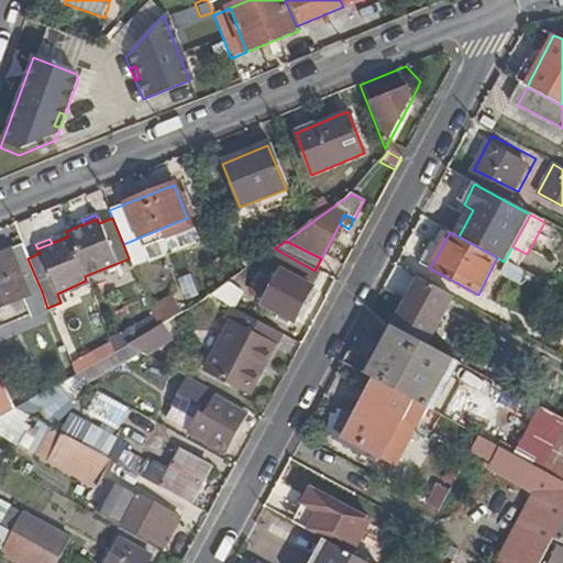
[(0,308),(42,291),(28,258),(23,245),(0,254),(0,308)]
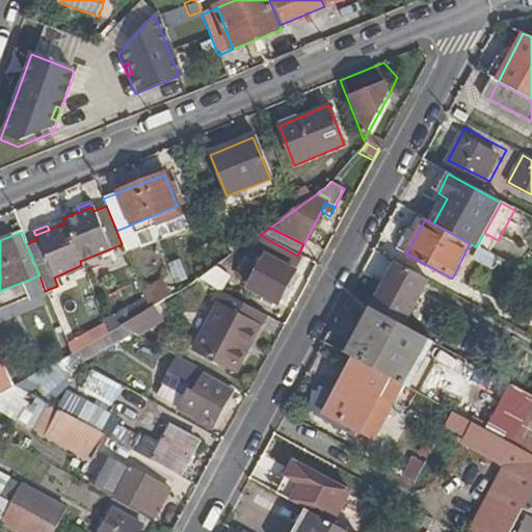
[(498,240),(484,233),(476,247),(490,255),(498,240)]
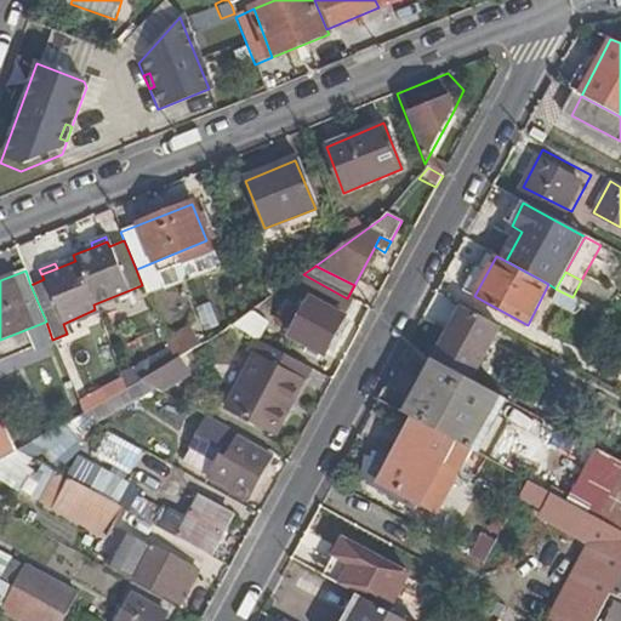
[(322,355),(352,300),(347,298),(303,274),(285,288),(308,298),(288,337),(322,355)]
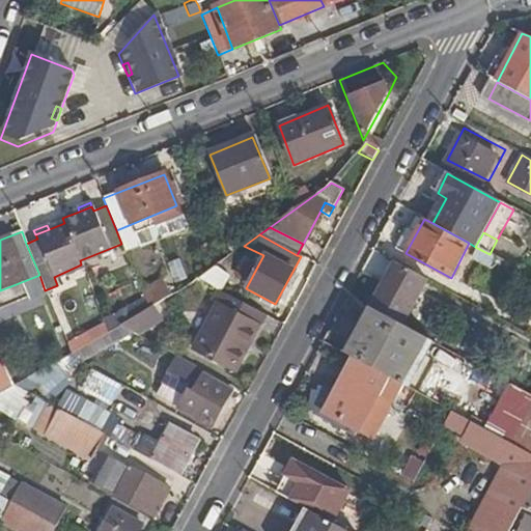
[(402,326),(427,280),(394,262),(369,307),(402,326)]
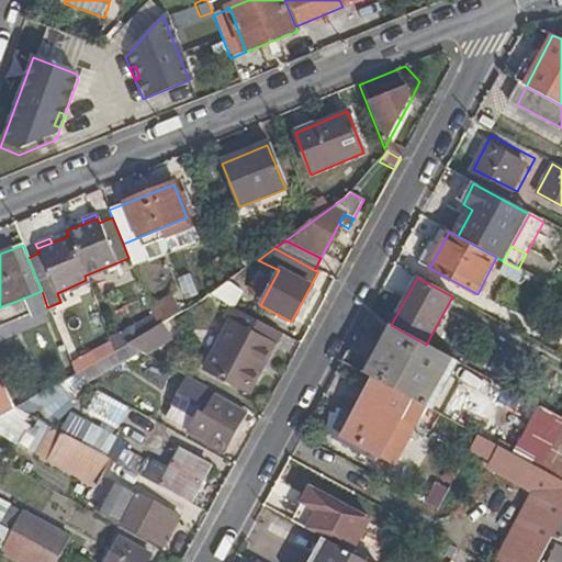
[(227,282),(209,295),(233,308),(243,292),(227,282)]
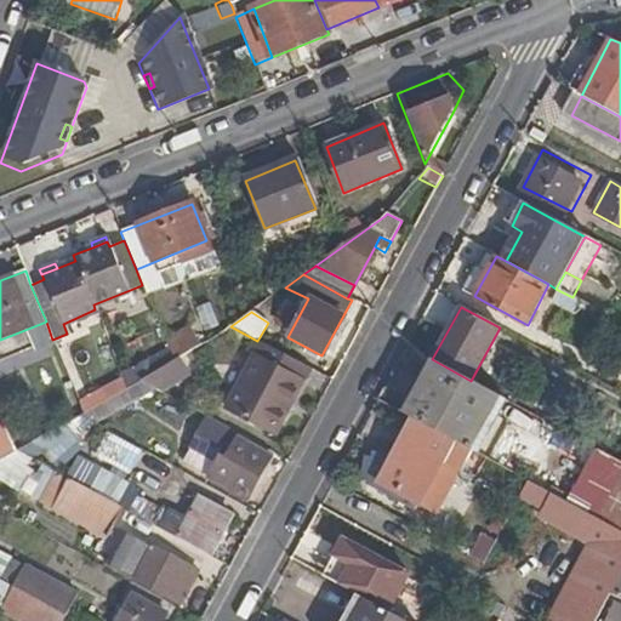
[(197,324),(169,336),(177,355),(205,343),(197,324)]
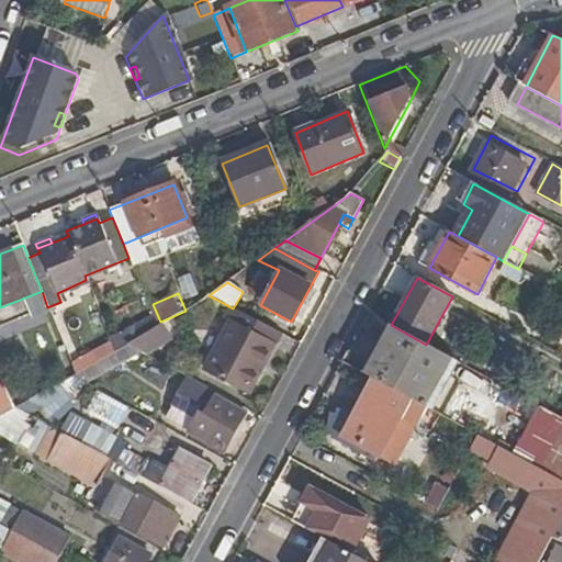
[(229,323),(205,369),(247,391),(271,345),(229,323)]
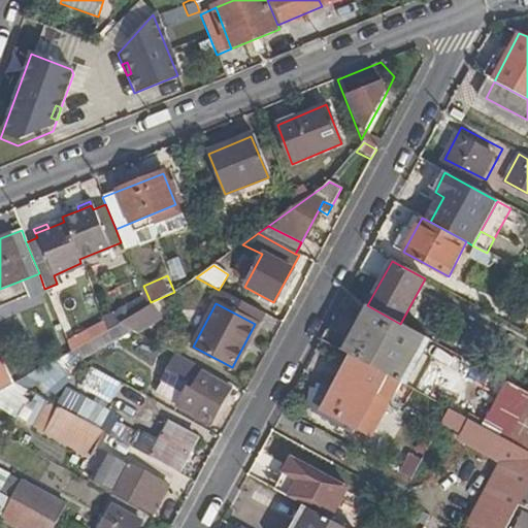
[(161,319),(154,304),(147,308),(120,324),(133,332),(137,333),(161,319)]
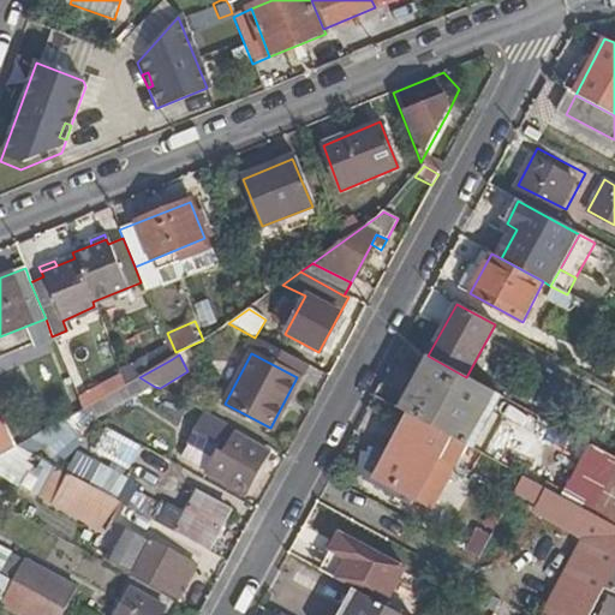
[(428,356),(399,408),(411,415),(449,436),(452,437),(481,384),(466,377),(428,356)]
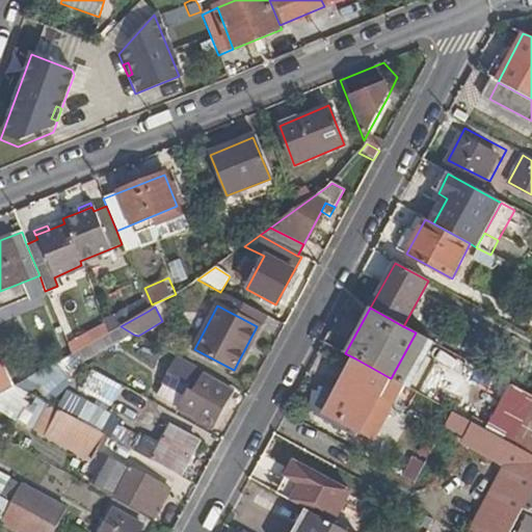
[(80,365),(134,335),(121,326),(102,337),(71,354),(68,356),(73,365),(77,363),(80,365)]
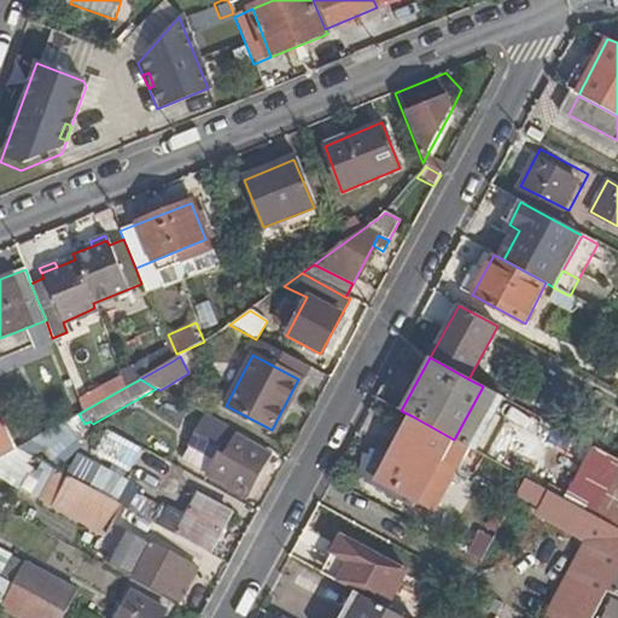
[(477,452),(506,398),(483,386),(454,439),(477,452)]
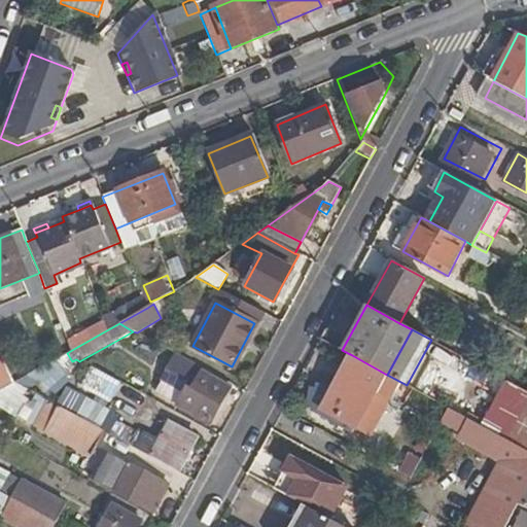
[(195,372),(198,366),(174,354),(151,394),(175,408),(177,403),(208,421),(225,389),(195,372)]
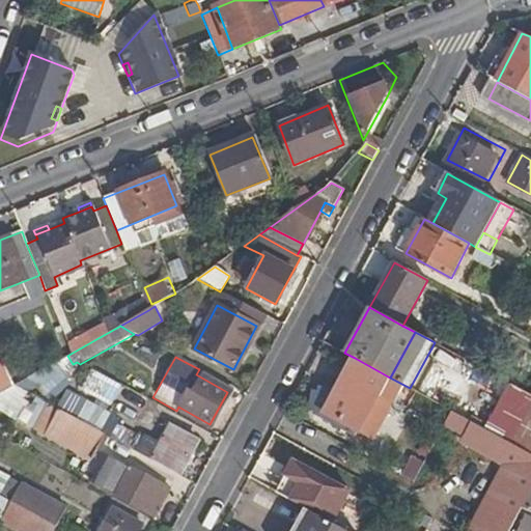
[(56,358),(35,380),(51,394),(72,372),(56,358)]
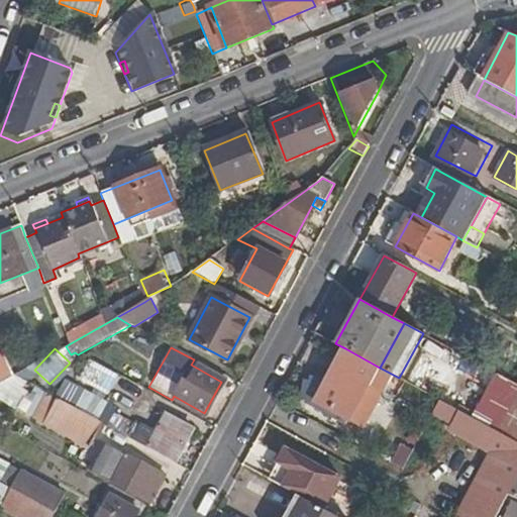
[(350,418),(378,367),(345,348),(317,399),(350,418)]
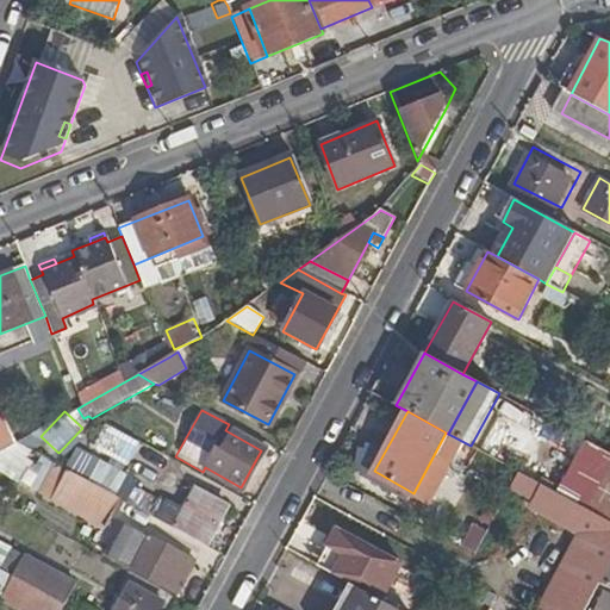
[(0,452),(14,444),(0,418),(0,452)]
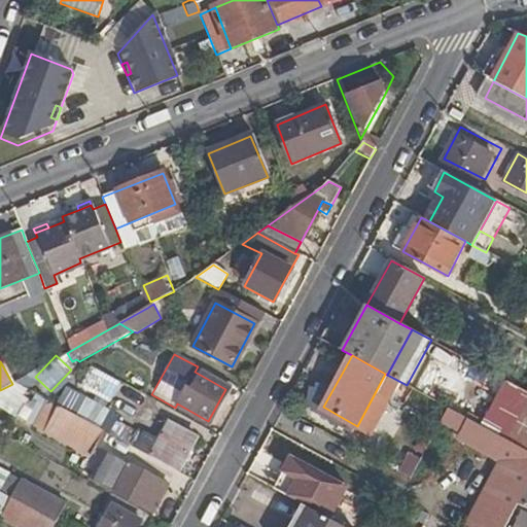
[(395,399),(399,401),(408,386),(407,385),(387,375),(385,374),(357,426),(323,407),(319,414),(327,418),(330,413),(361,429),(364,424),(366,425),(370,426),(366,433),(375,437),(395,399)]
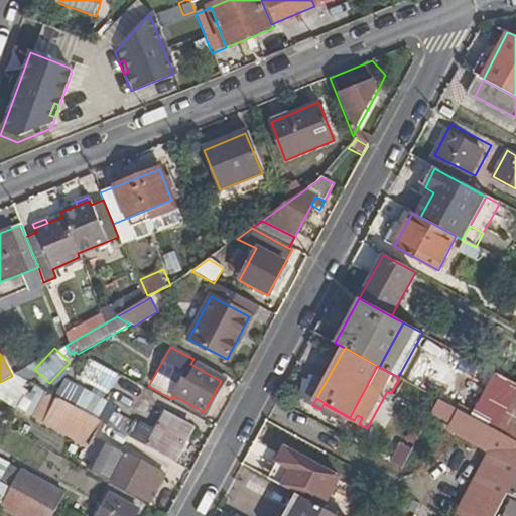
[(105,417),(114,403),(90,388),(81,403),(105,417)]
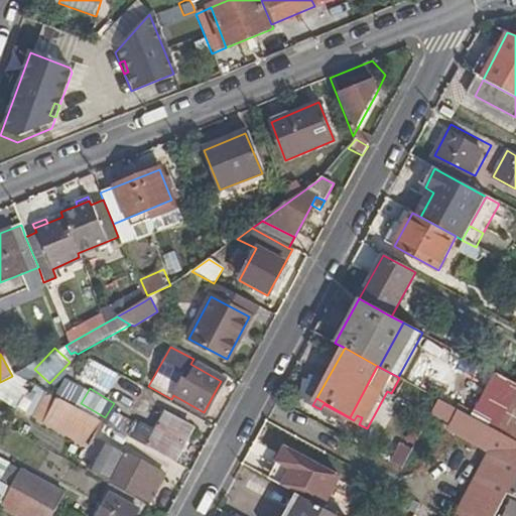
[(85,445),(98,421),(55,399),(42,423),(85,445)]
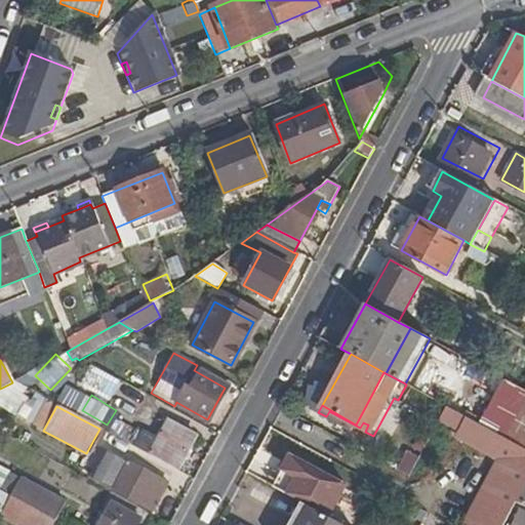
[(494,460),(459,524),(501,524),(508,515),(515,501),(524,481),(524,448),(448,407),(439,423),(451,430),(449,435),(494,460)]
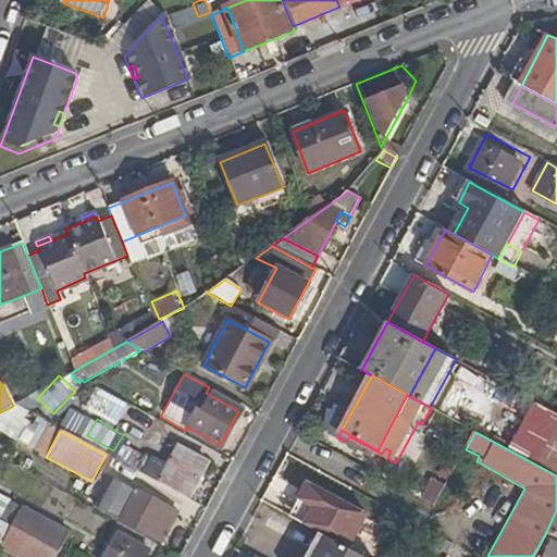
[(116,446),(110,458),(140,474),(147,462),(116,446)]
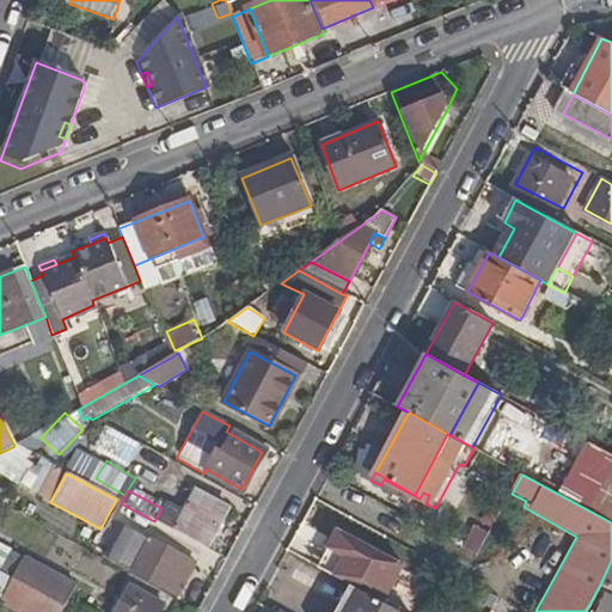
[(196,493),(176,532),(204,549),(226,509),(196,493)]
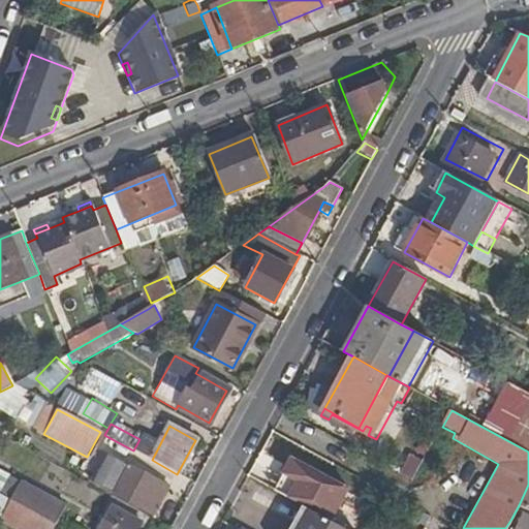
[(411,453),(404,472),(417,476),(425,458),(411,453)]
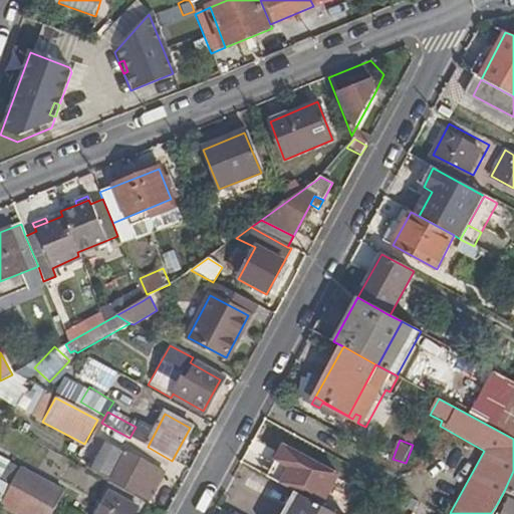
[(105,443),(91,470),(145,499),(160,471),(105,443)]
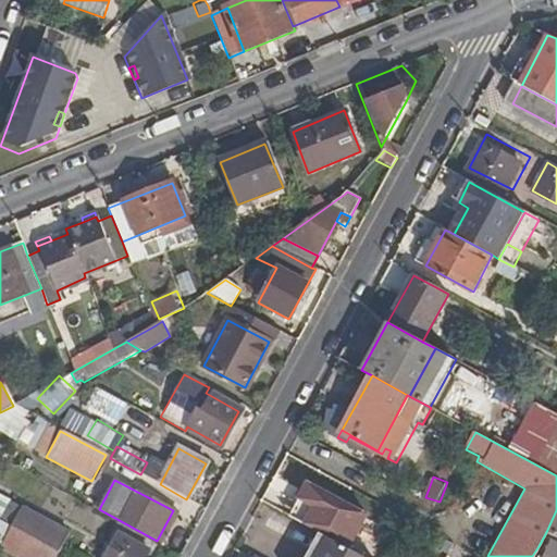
[(367,516),(308,483),(300,498),(310,503),(316,506),(312,512),(306,524),(320,533),(327,536),(349,548),(367,516)]
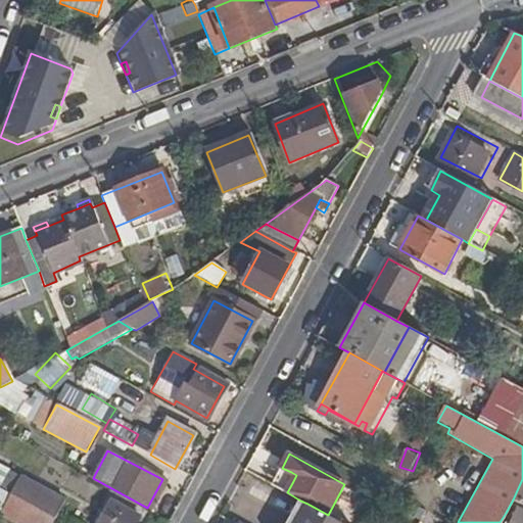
[(0,468),(0,489),(9,494),(54,519),(63,501),(7,470),(6,471),(0,468)]
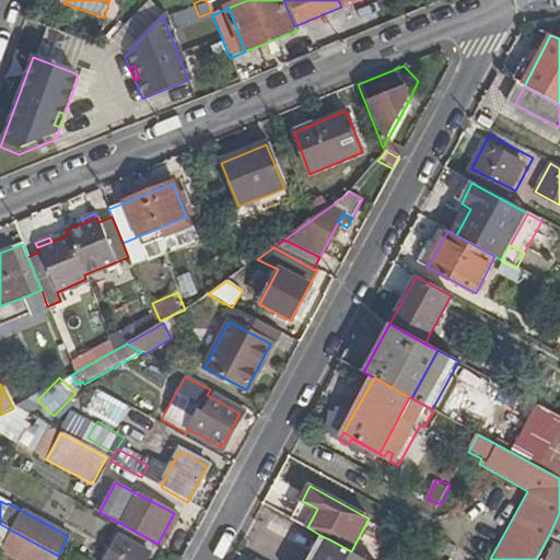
[(312,505),(308,512),(314,515),(317,509),(312,505)]
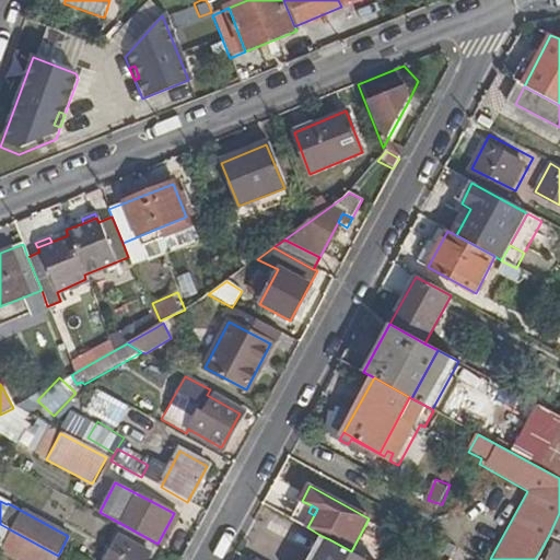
[(559,513),(549,535),(559,538),(559,513)]
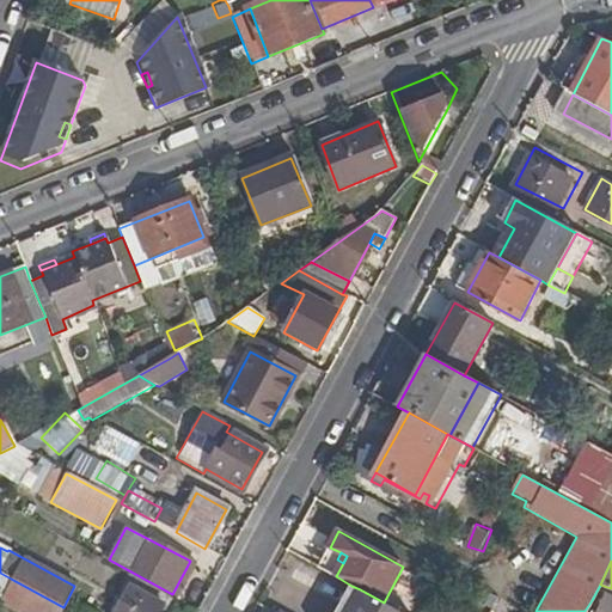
[(0,599),(11,579),(0,573),(0,599)]
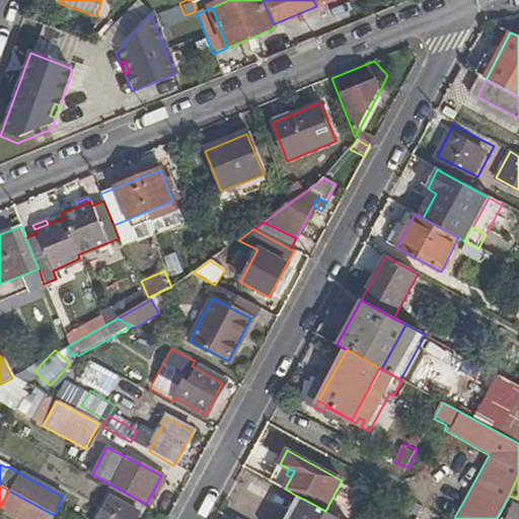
[(54,515),(9,491),(0,508),(0,512),(12,518),(52,518),(55,515),(54,515)]
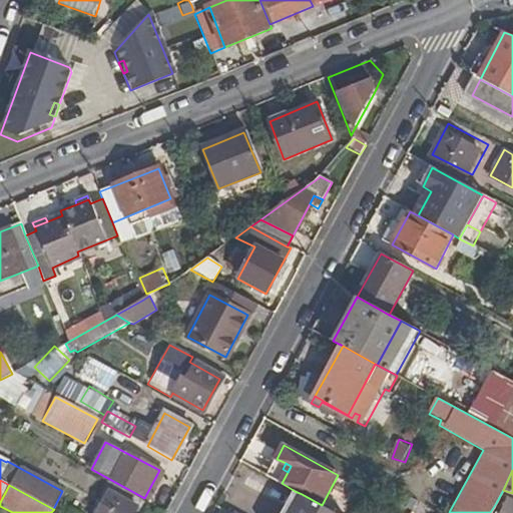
[(108,492),(96,512),(132,512),(136,507),(108,492)]
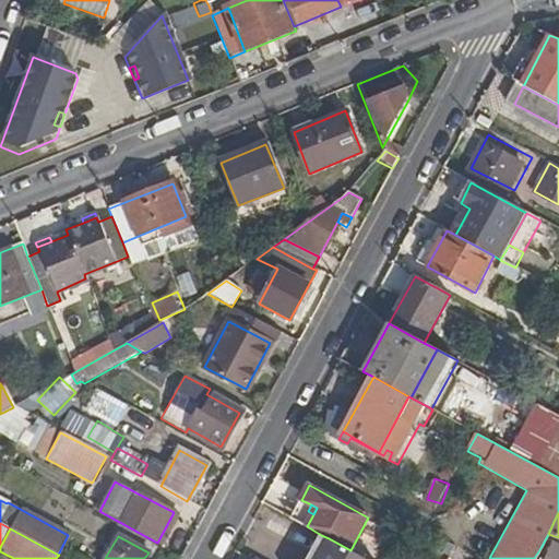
[(329,538),(318,558),(366,558),(351,550),(329,538)]
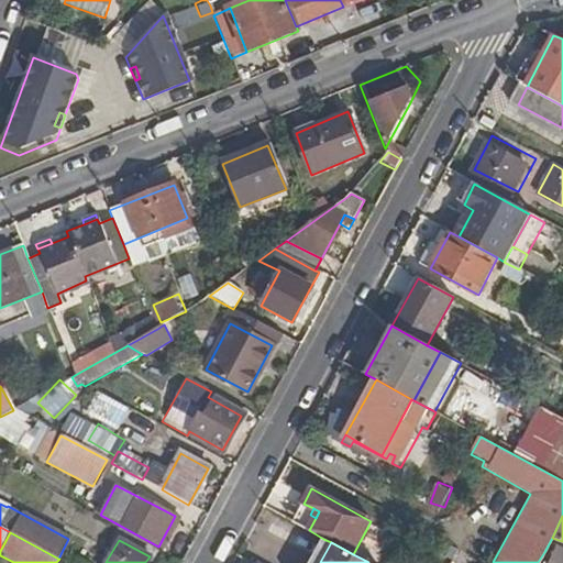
[(551,562),(562,562),(562,543),(558,542),(551,562)]
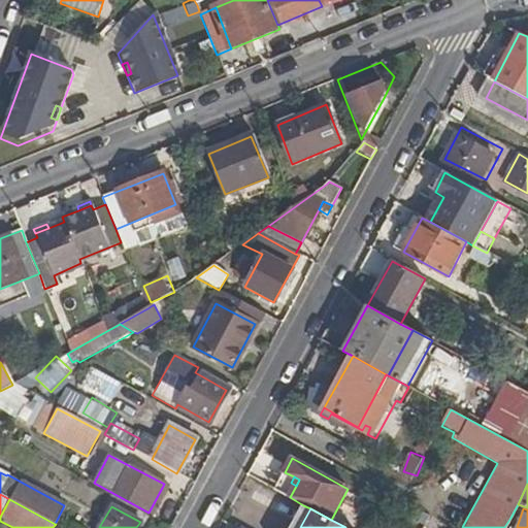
[(431,516),(424,527),(443,527),(446,523),(431,516)]
